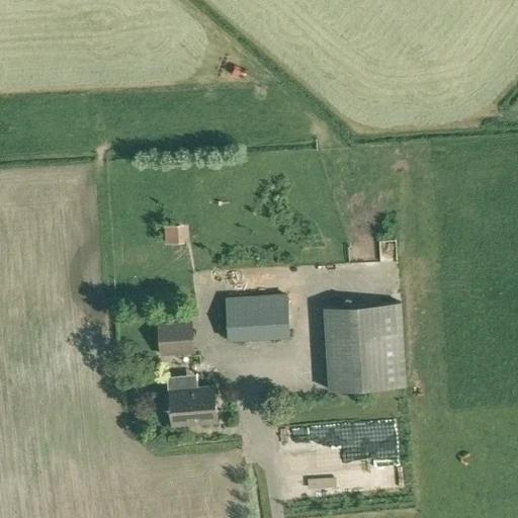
[(286,293),(227,296),(230,338),(288,335),(286,293)]
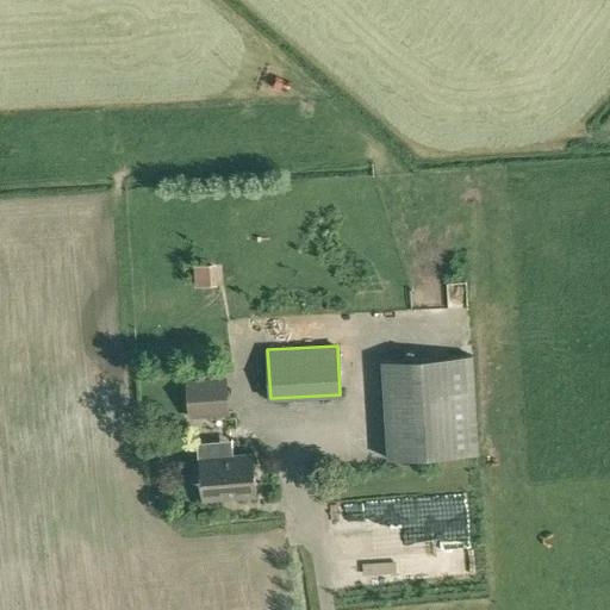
[(390,461),(479,456),(474,358),(385,362),(390,461)]
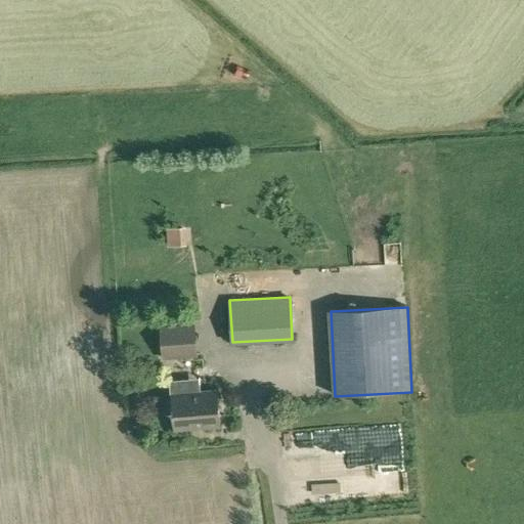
[(162,359),(198,356),(194,324),(160,326),(162,359)]
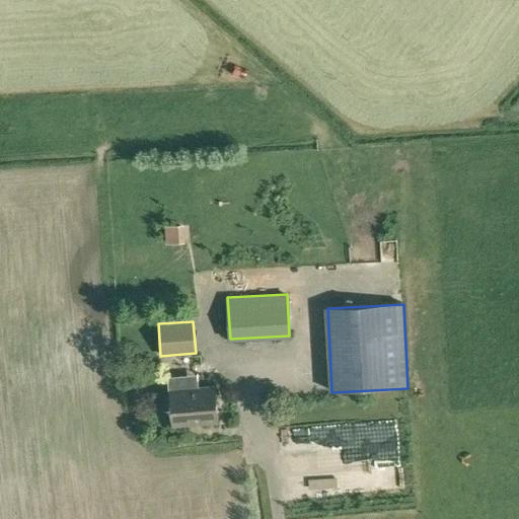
[(206,387),(204,355),(172,357),(174,389),(206,387)]
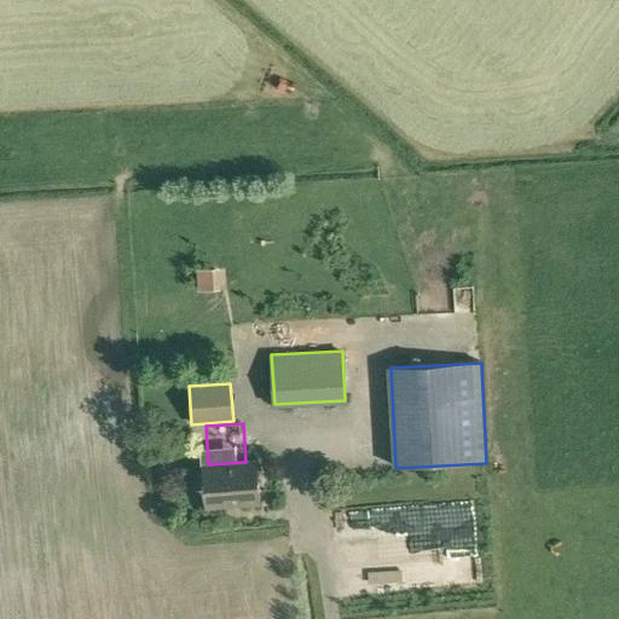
[(206,507),(260,503),(256,461),(203,466),(206,507)]
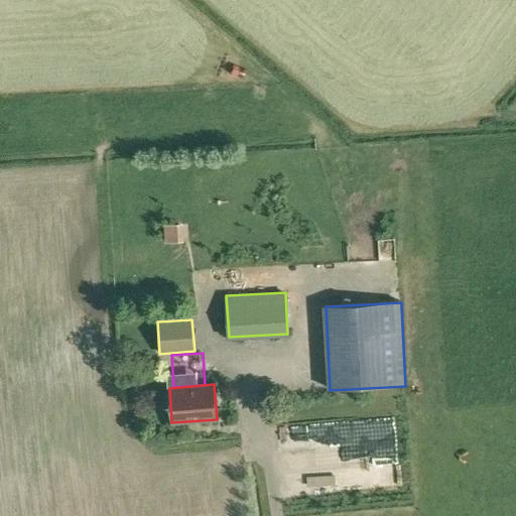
[(400,448),(398,422),(303,428),(304,455),(400,448)]
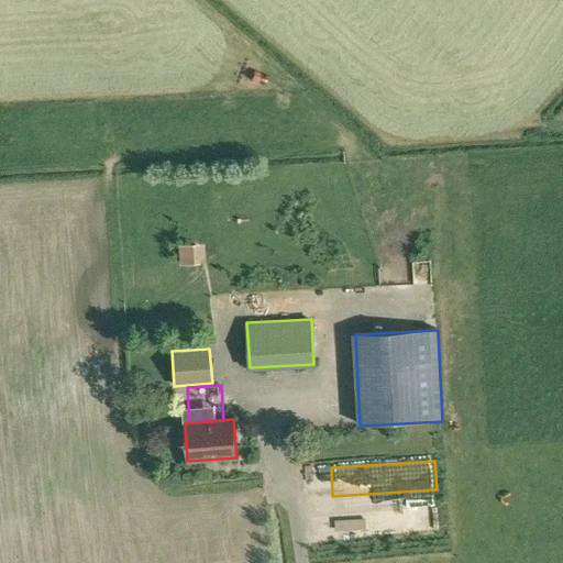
[(366,522),(367,545),(388,544),(387,521),(366,522)]
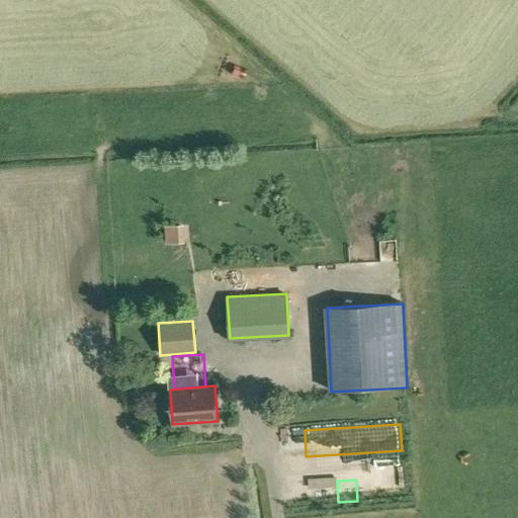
All buildings are outlined.
